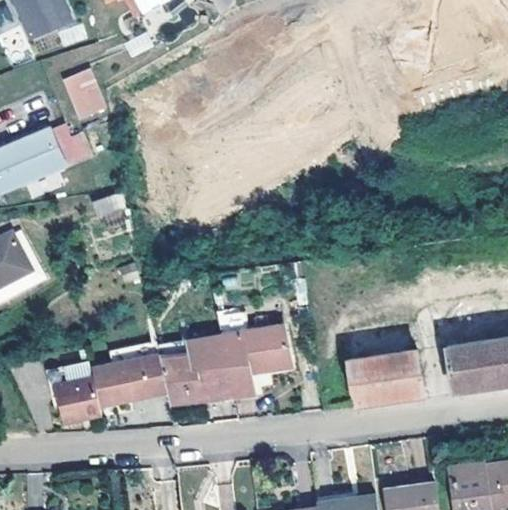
[(0,26),(3,33),(21,24),(9,0),(5,0),(0,2),(0,26)]
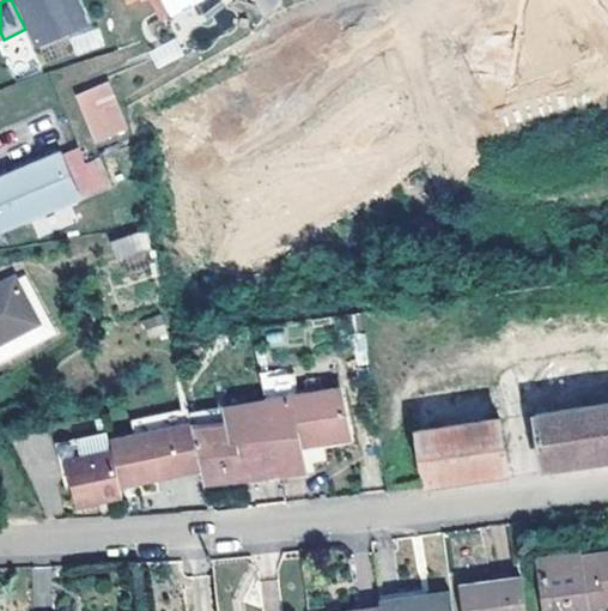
[(26,0),(20,2),(36,43),(83,24),(73,0),(26,0)]
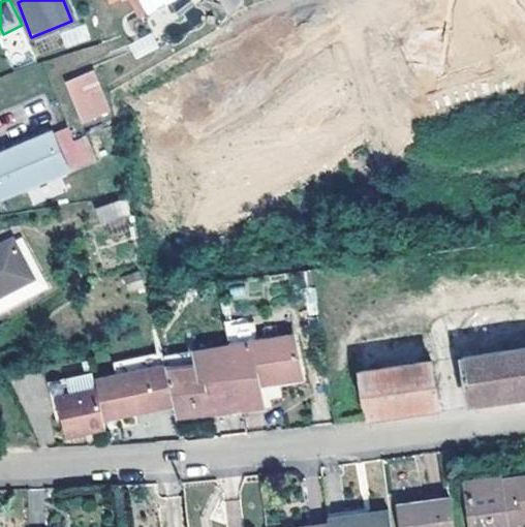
[(147,0),(143,2),(147,11),(170,0),(147,0)]
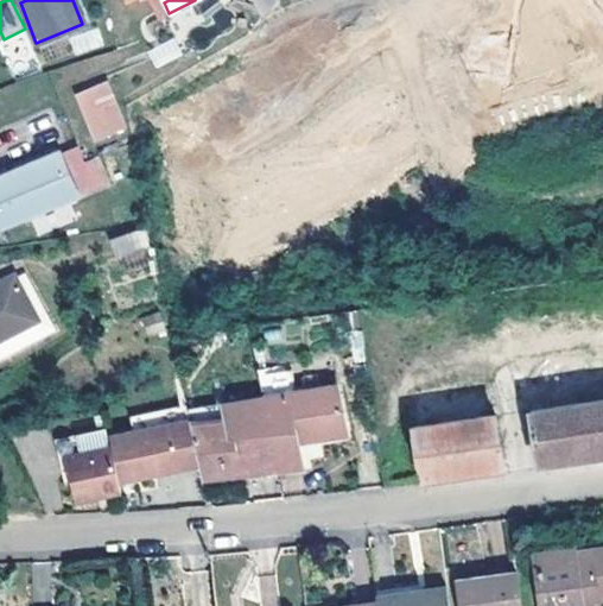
[(94,139),(124,127),(108,82),(75,94),(94,139)]
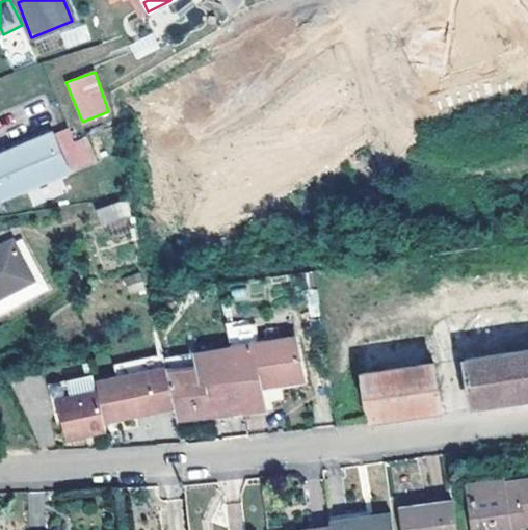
[(388,111),(400,126),(412,117),(398,102),(388,111)]
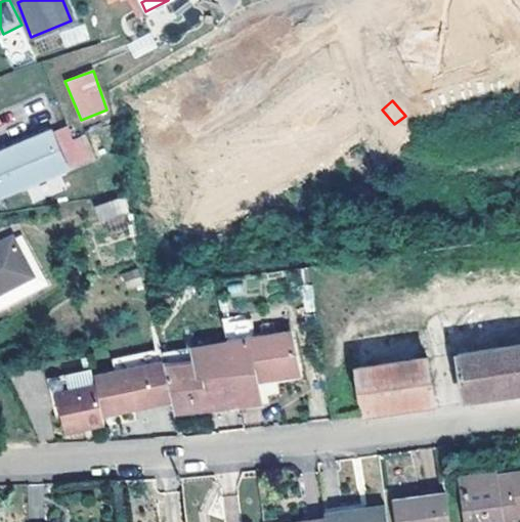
[(0,193),(90,158),(83,140),(73,143),(66,127),(0,154),(0,193)]
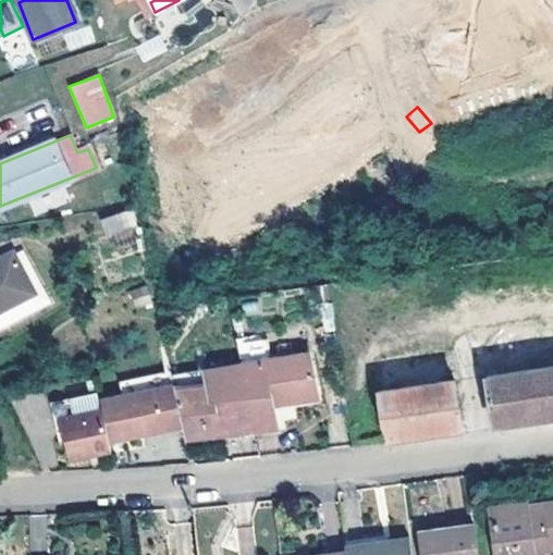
[(110,234),(142,223),(136,206),(103,217),(110,234)]
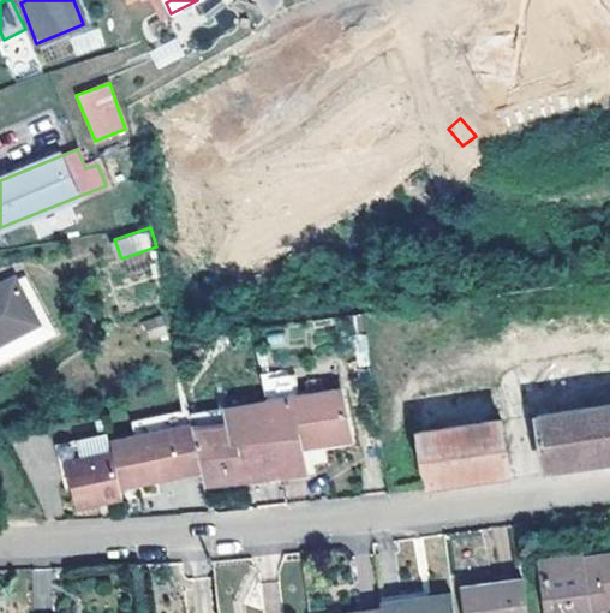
[(34,325),(0,343),(0,363),(55,334),(25,274),(16,280),(37,323),(34,325)]
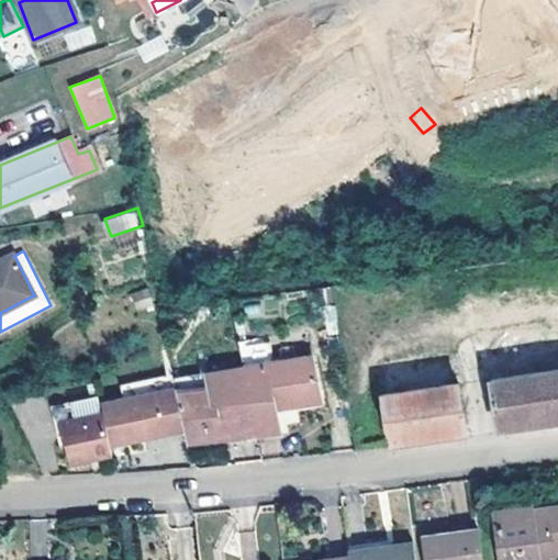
[(13,255),(0,260),(0,313),(31,297),(34,295),(14,256),(13,255)]
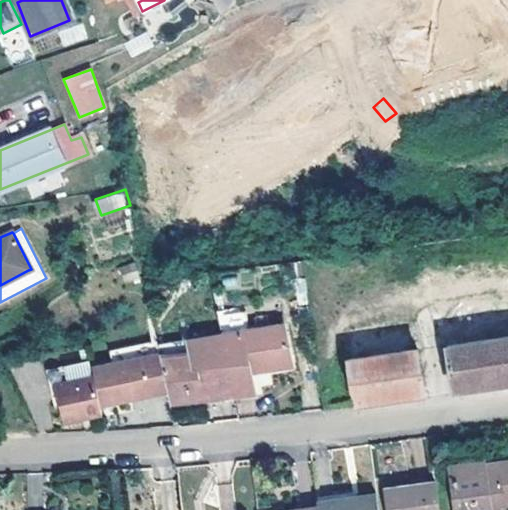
[(219,315),(222,334),(249,330),(246,311),(219,315)]
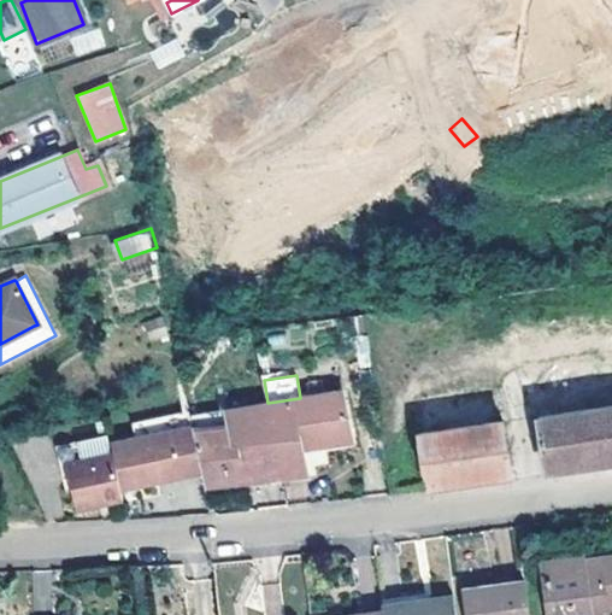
[(342,393),(268,403),(282,479),(307,476),(304,449),(348,443),(342,393)]
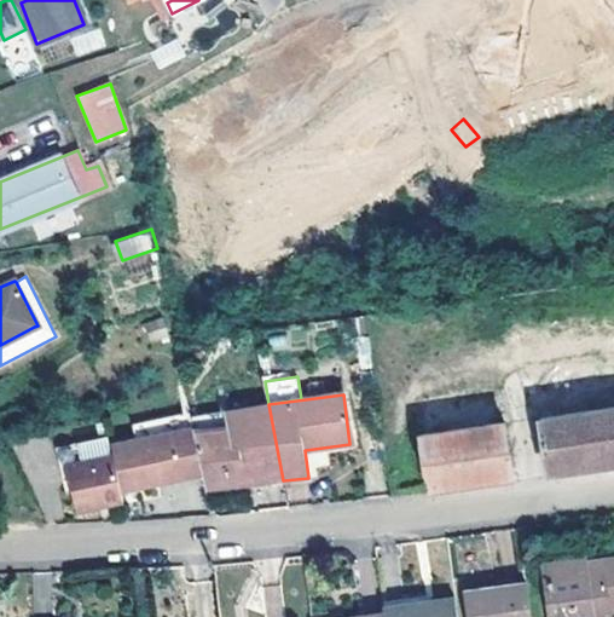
[(203,478),(206,491),(283,480),(268,404),(191,414),(192,426),(203,478)]
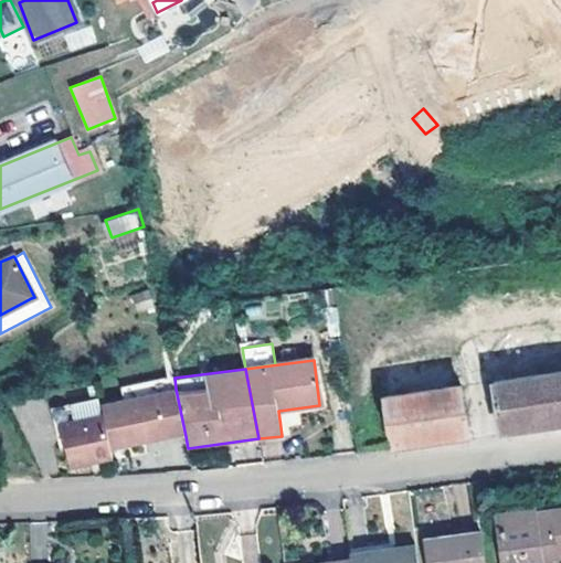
[(560,372),(493,381),(500,429),(560,421),(560,372)]
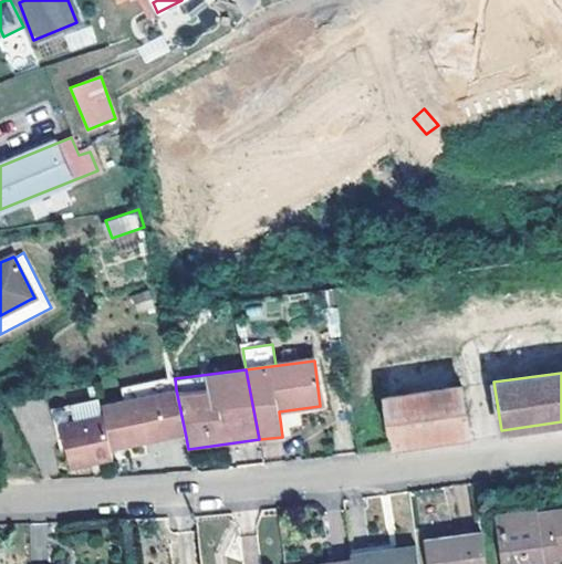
[(454,437),(468,436),(462,386),(386,397),(393,445),(416,442),(454,437)]
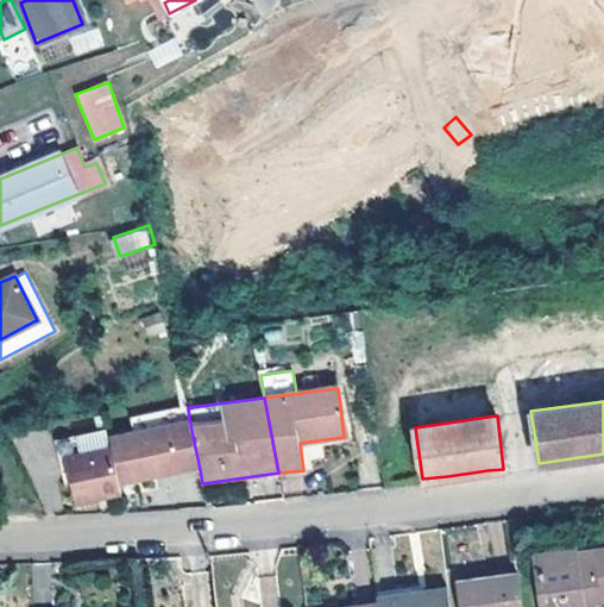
[(189,419),(108,436),(111,446),(120,487),(176,475),(200,470),(189,419)]
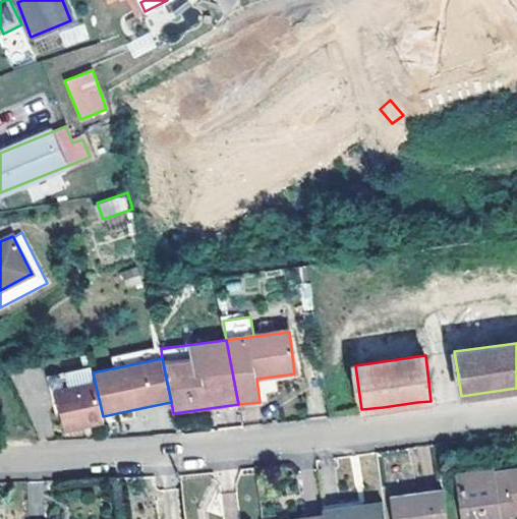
[(103,416),(95,382),(93,372),(91,365),(49,376),(56,406),(61,405),(67,434),(105,425),(103,416)]
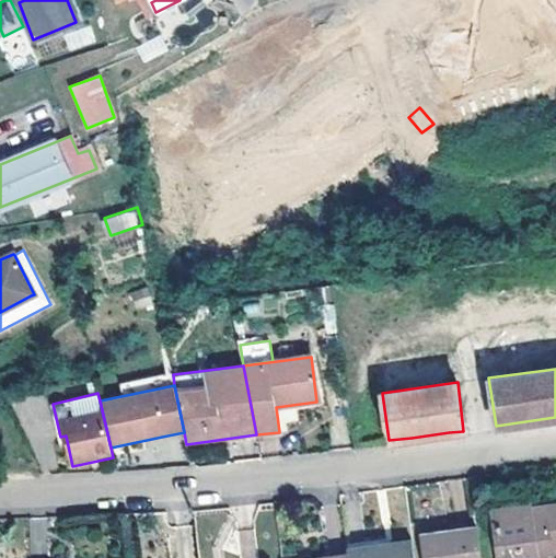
[(162,437),(111,448),(113,457),(113,458),(164,448),(162,437)]
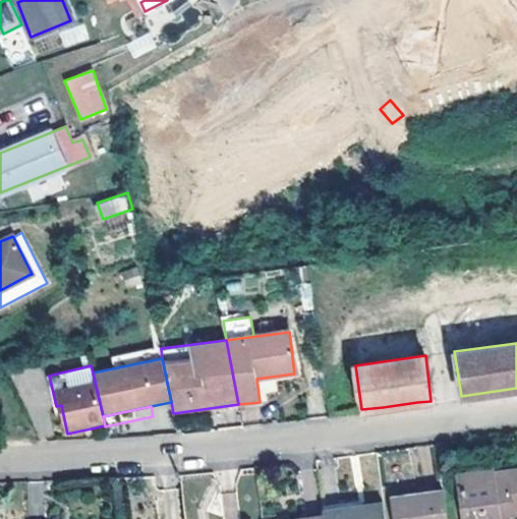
[(508,473),(508,467),(508,464),(465,469),(465,478),(508,473)]
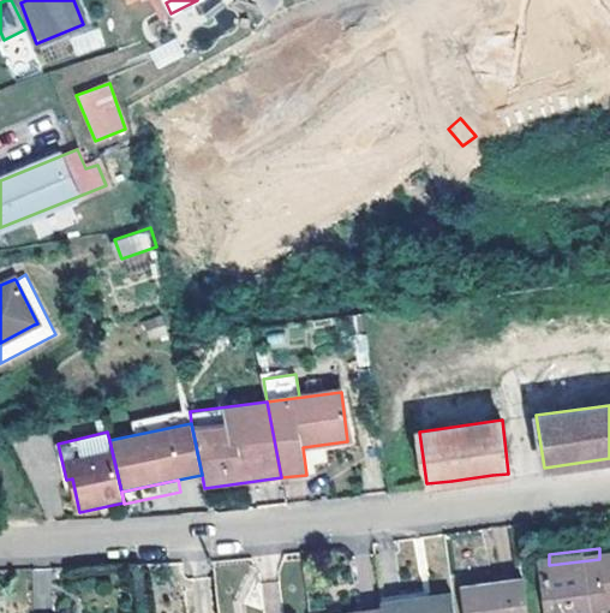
[(554,594),(545,595),(546,612),(594,612),(609,612),(609,551),(599,552),(599,559),(549,565),(554,594)]
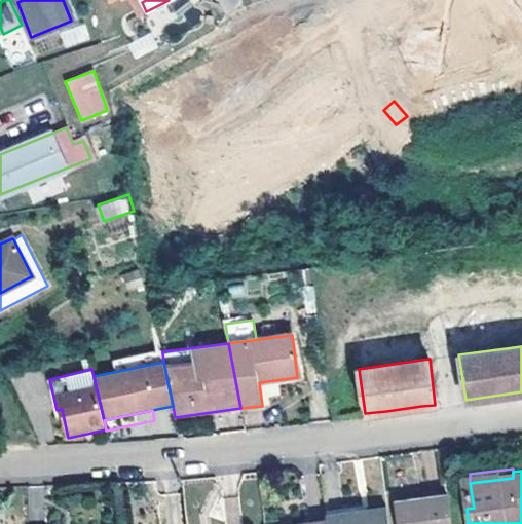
[(397,523),(453,523),(450,493),(394,500),(397,523)]
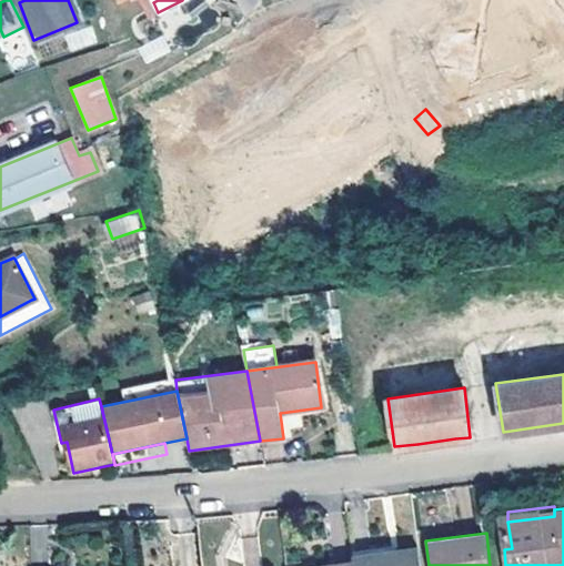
[(420,565),(418,547),(355,556),(355,561),(355,565),(420,565)]
